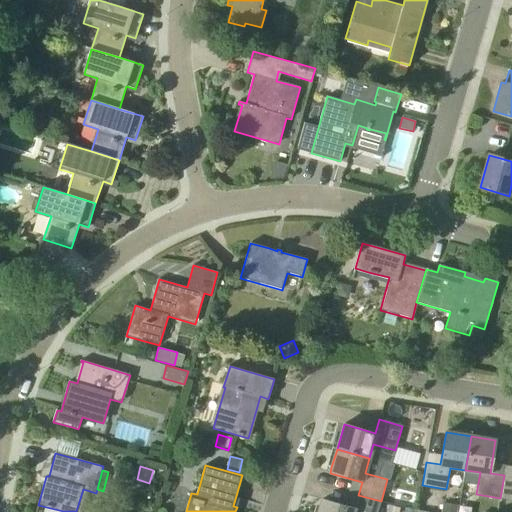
[(511,476),(504,475),(500,498),(511,500),(511,476)]
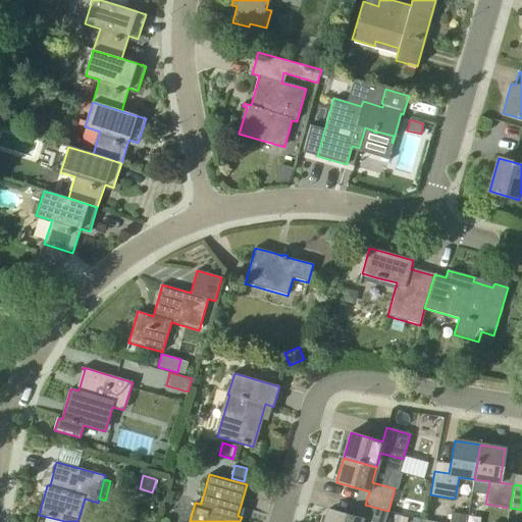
[(328,510),(324,521),(384,521),(388,511),(365,505),(361,519),(328,510)]
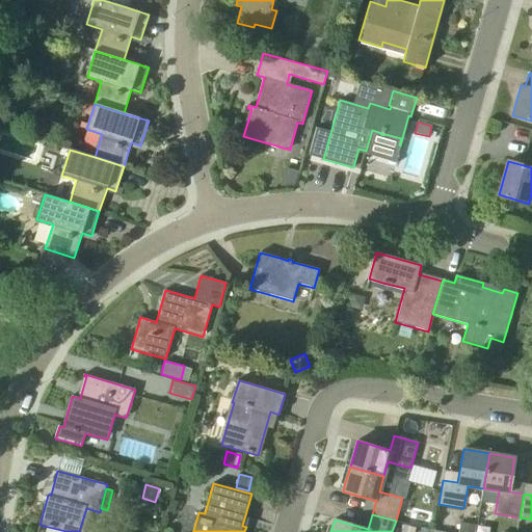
[(474,531),(475,525),(459,523),(457,531),(474,531)]
